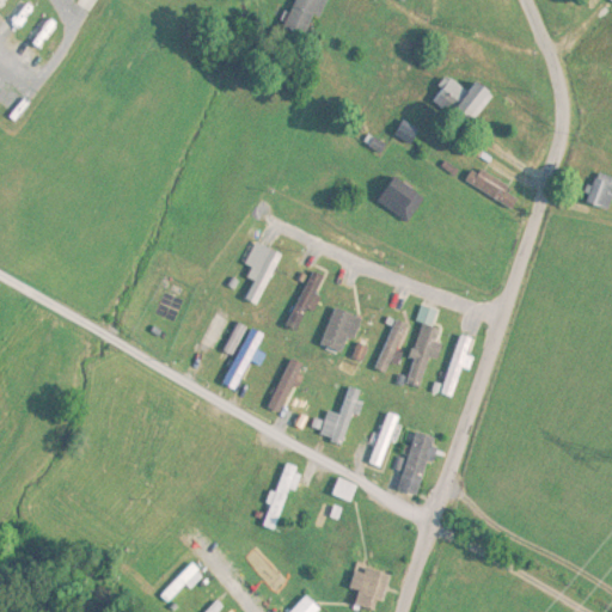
[(326,0),(293,0),(281,28),(305,38),(316,16),(319,17),(326,0)]
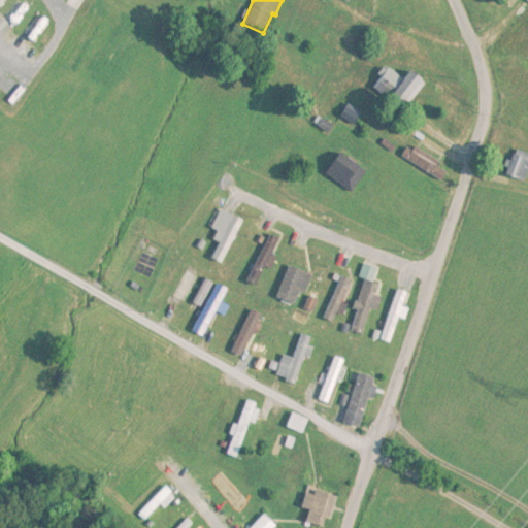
[(411,72),(407,79),(389,68),(375,89),(407,110),(426,83),(411,72)]
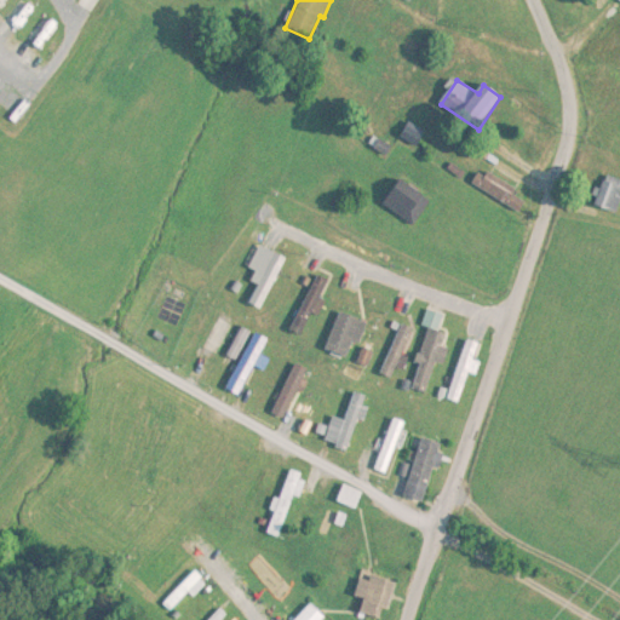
[(518,214),(528,200),(483,170),(475,183),(518,214)]
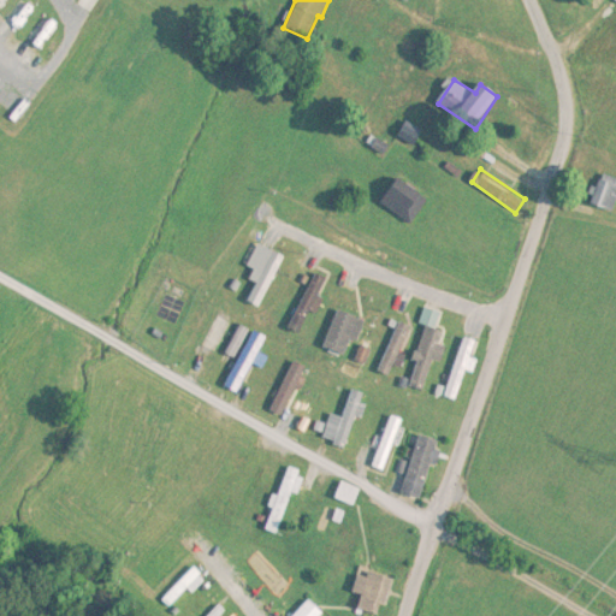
[(615,205),(615,178),(602,173),(591,206),(614,213),(615,205)]
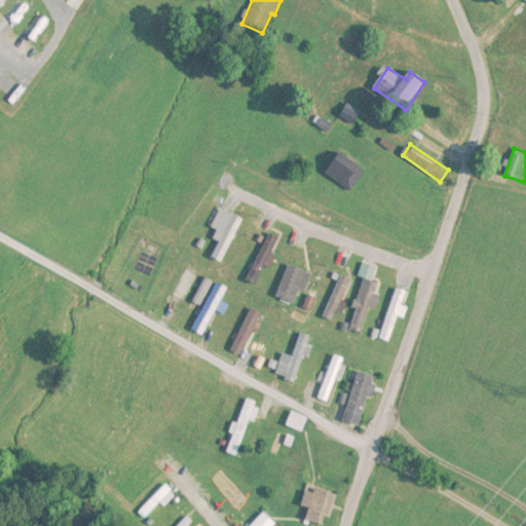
[(327,175),(350,189),(364,168),(339,154),(327,175)]
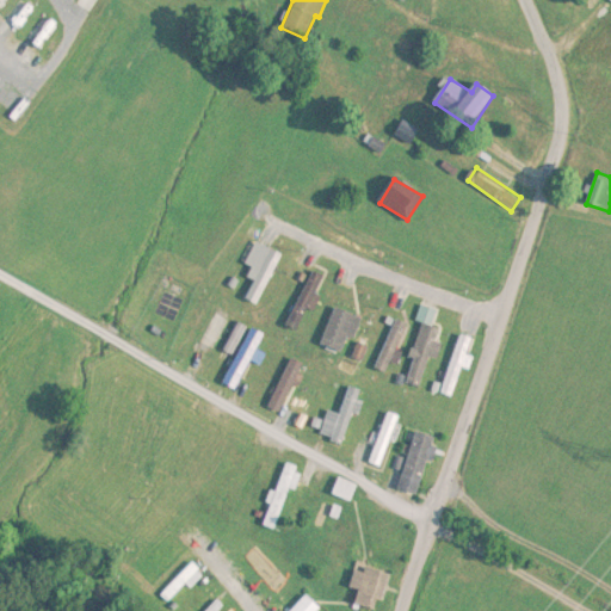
[(255,283),(246,300),(257,304),(282,255),(258,242),(246,265),(253,269),(248,279),(255,283)]
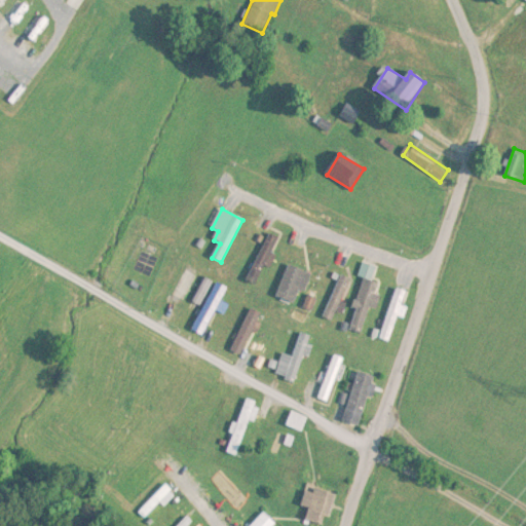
[(280,238),(268,233),(248,282),(260,287),(280,238)]
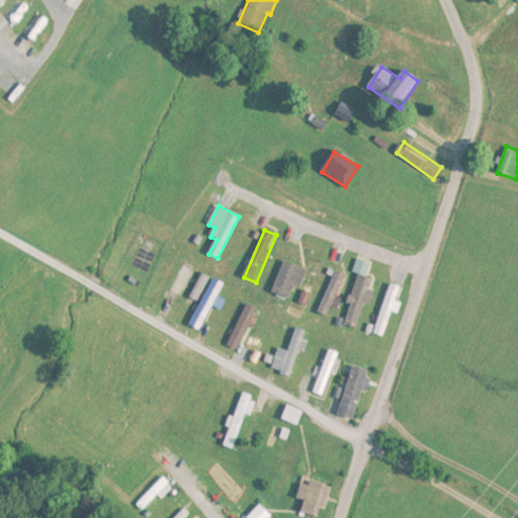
[(364,304),(368,305),(375,279),(365,276),(369,263),(358,260),(355,272),(358,273),(343,325),(356,330),(364,304)]
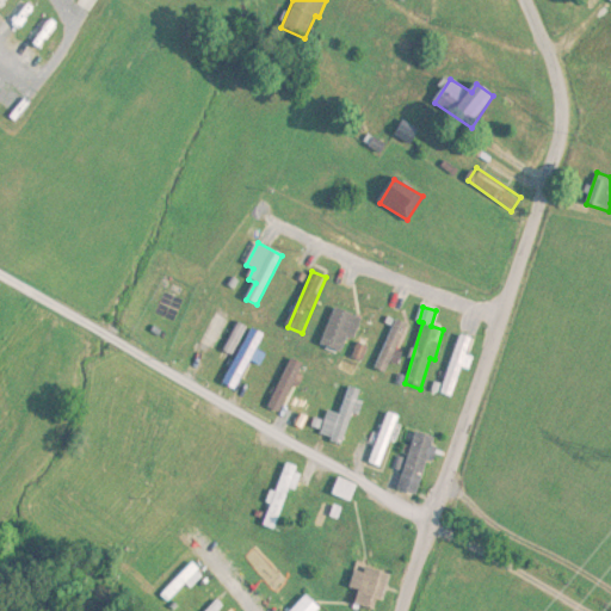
[(363,319),(335,308),(321,345),(341,353),(349,338),(353,340),(363,319)]
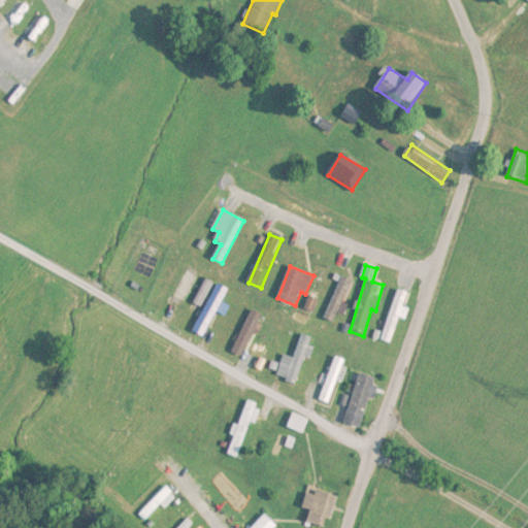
[(324,319),(334,323),(353,282),(341,277),(324,319)]
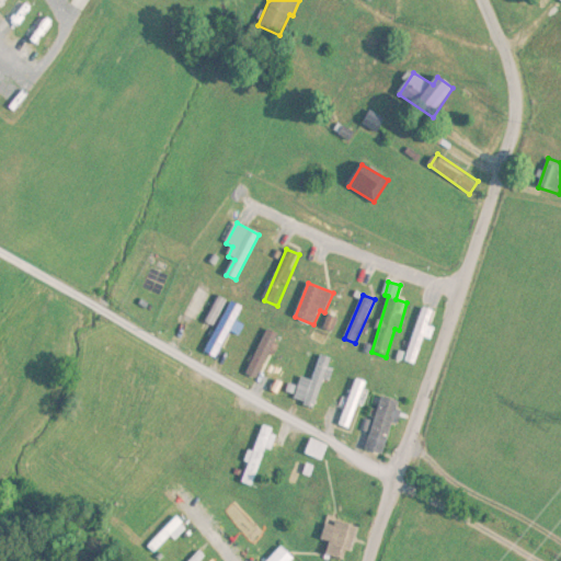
[(217,359),(243,309),(231,302),(205,353),(217,359)]
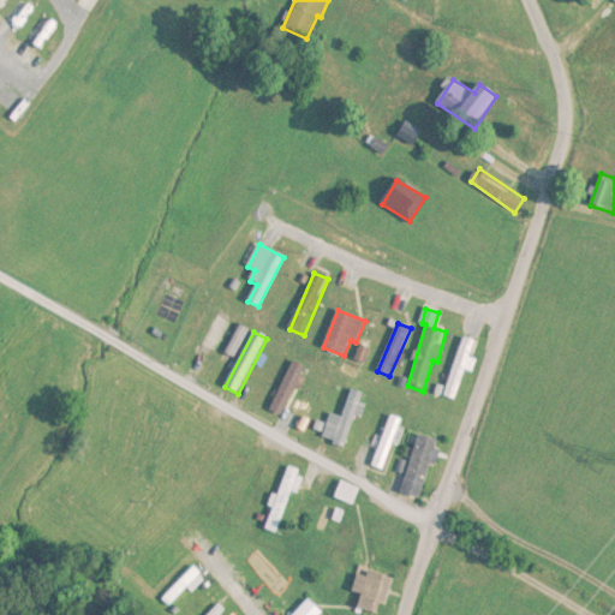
[(478,360),(470,358),(476,341),(463,336),(443,396),(457,401),(466,371),(473,374),(478,360)]
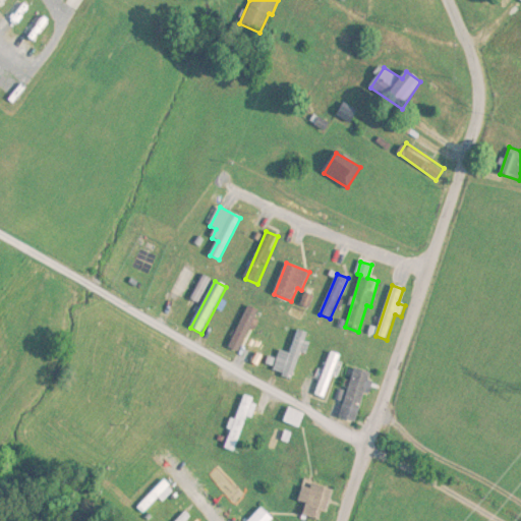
[(228,348),(238,352),(258,310),(248,306),(228,348)]
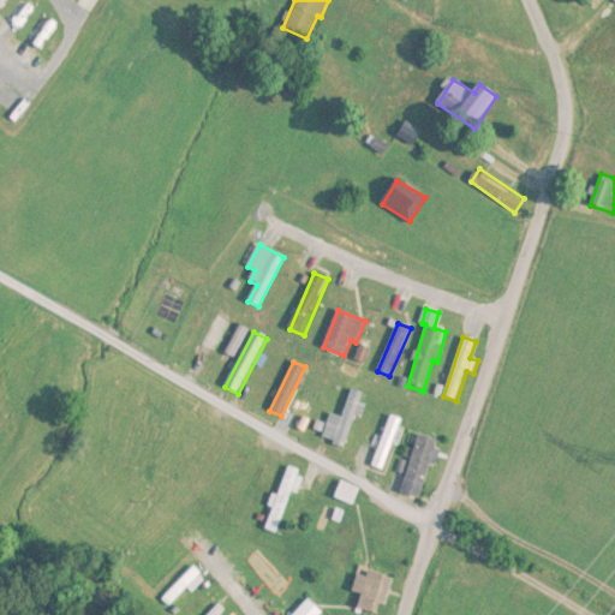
[(342,417),(329,413),(322,440),(350,448),(364,393),(350,389),(342,417)]
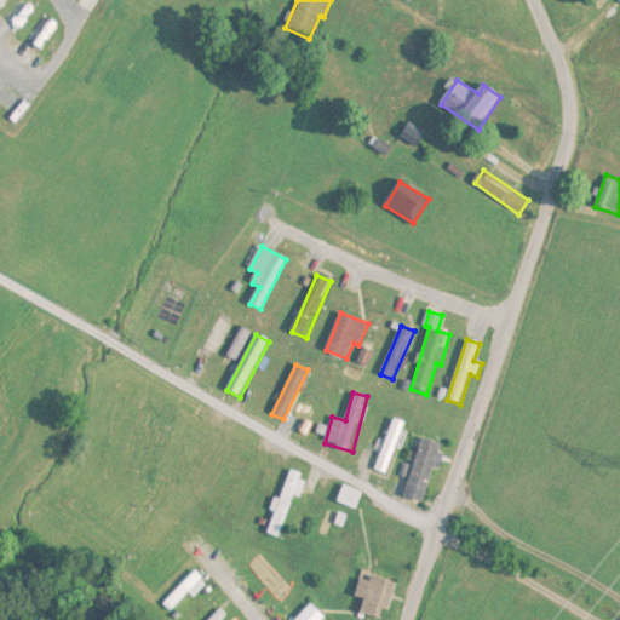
[(405,426),(394,422),(373,469),(385,474),(405,426)]
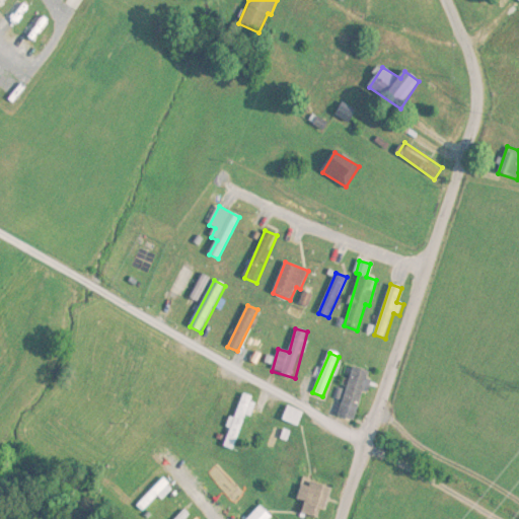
[(357,421),(370,372),(353,367),(340,416),(357,421)]
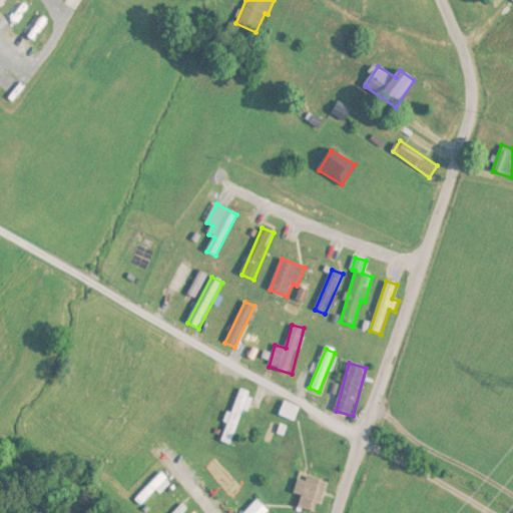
[(221,442),(233,446),(251,393),(238,389),(221,442)]
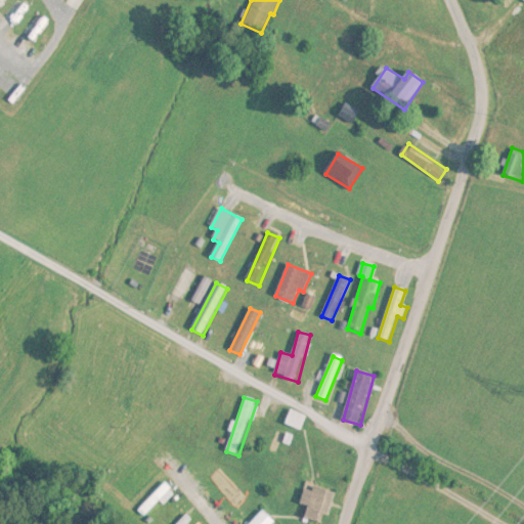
[(301,431),(307,417),(291,410),(286,424),(301,431)]
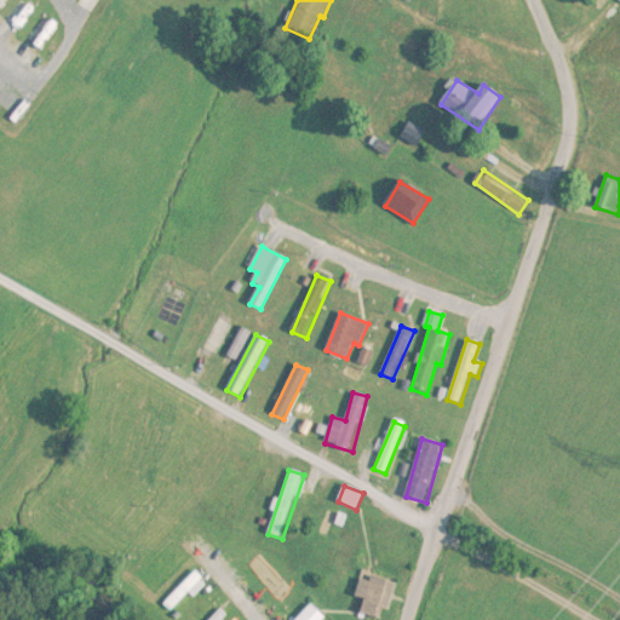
[(265,578),(253,567),(242,579),(254,590),(265,578)]
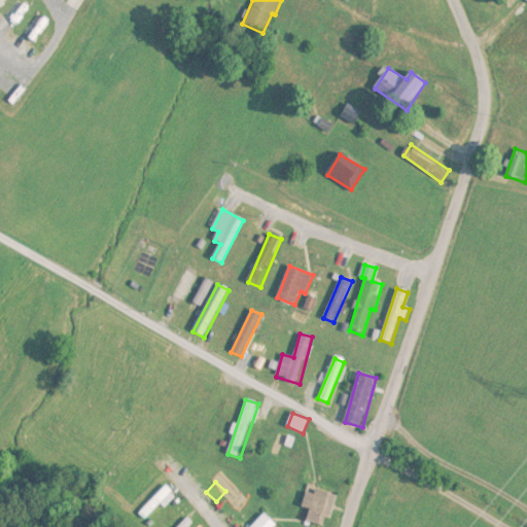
[(302,506),(310,510),(307,520),(323,525),(326,516),(330,518),(338,493),(309,485),(302,506)]
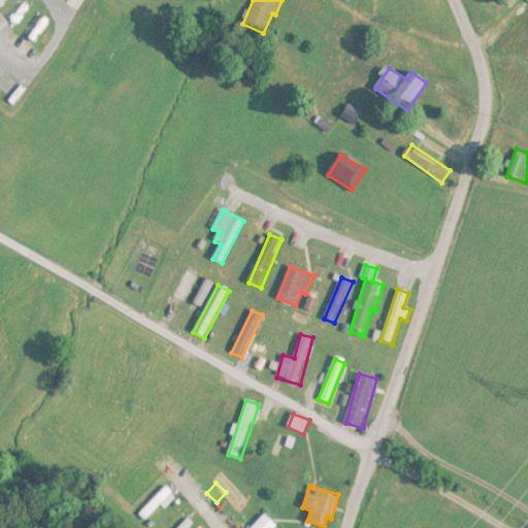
[(165,527),(184,527),(190,522),(188,519),(194,513),(187,506),(165,527)]
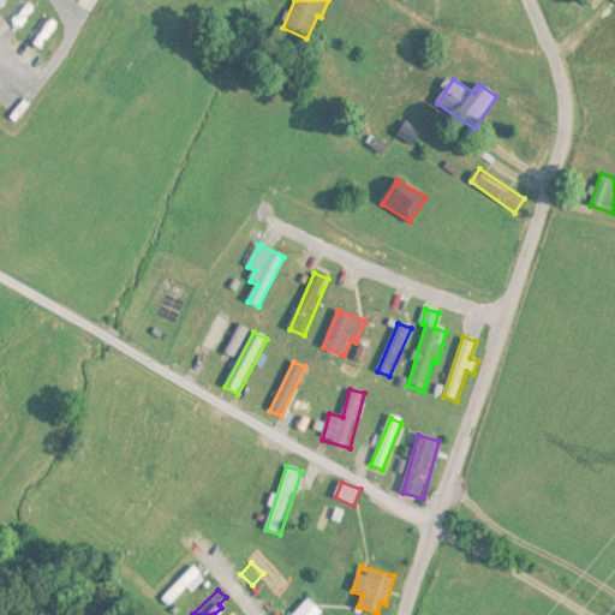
[(321,614),(324,611),(308,598),(293,614),(321,614)]
